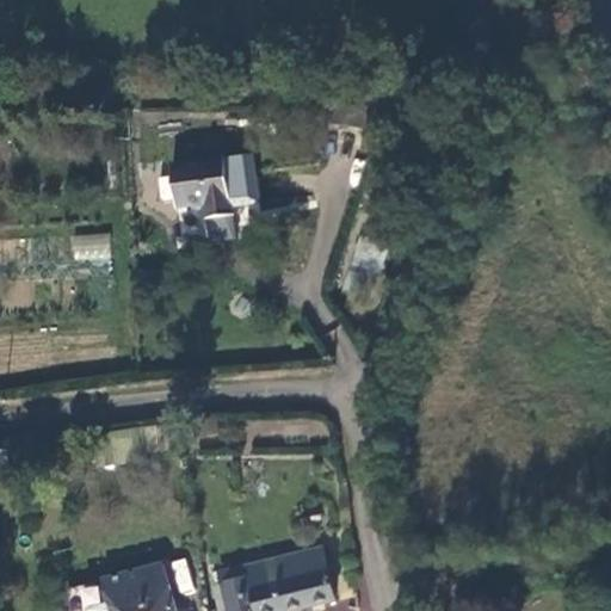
[(226,154),(171,162),(178,208),(204,204),(207,220),(234,216),(233,207),(261,202),(254,154),(227,158),(226,154)]
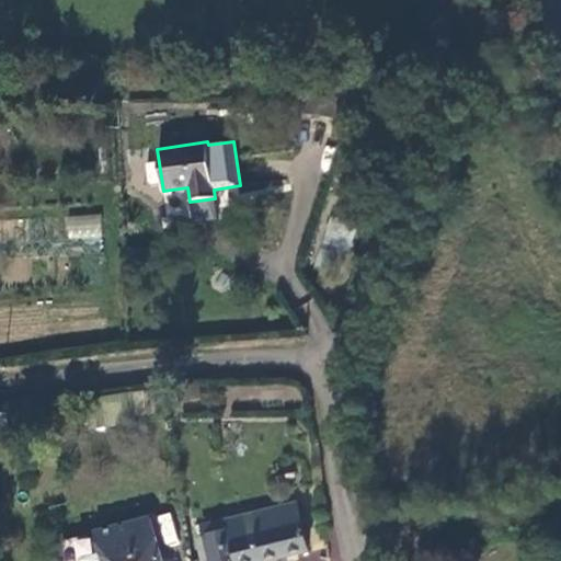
[(100,214),(65,216),(67,241),(101,238),(100,214)]
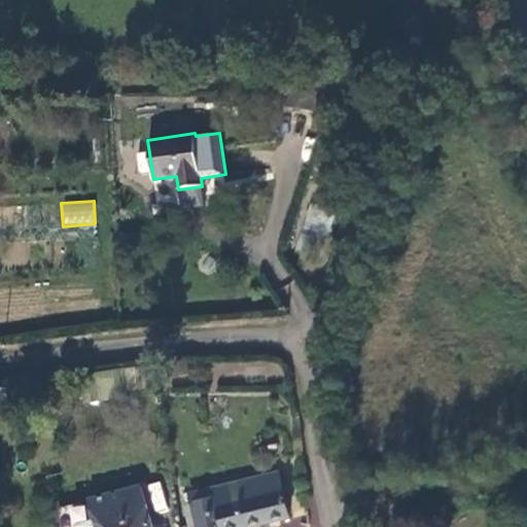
[(178,526),(177,526),(249,526),(288,517),(277,472),(197,491),(199,500),(190,502),(196,523),(178,526)]
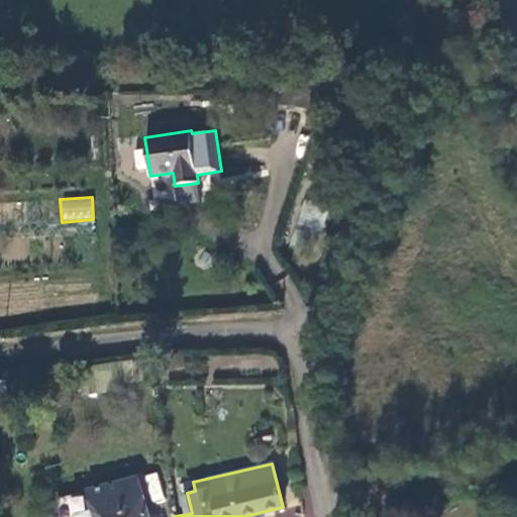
[(148,516),(140,480),(88,494),(92,516),(148,516)]
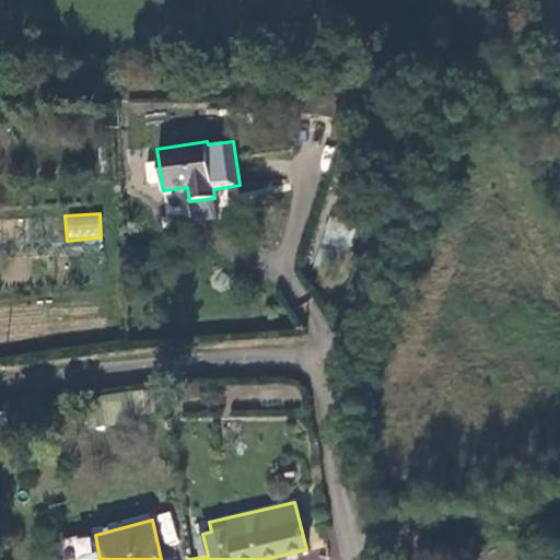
[(200,524),(202,534),(211,532),(209,522),(200,524)]
